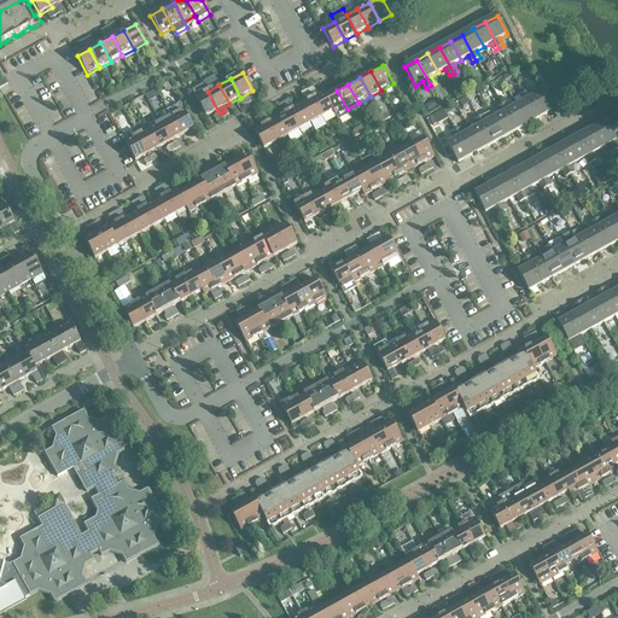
[(326,97),(324,92),(318,95),(313,87),(307,89),(310,95),(312,99),(322,117),(333,111),(326,97)]
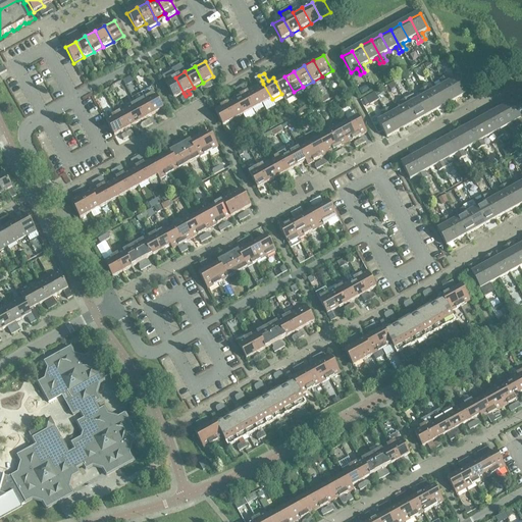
[(294,92),(284,76),(275,82),(281,94),(283,98),(294,92)]
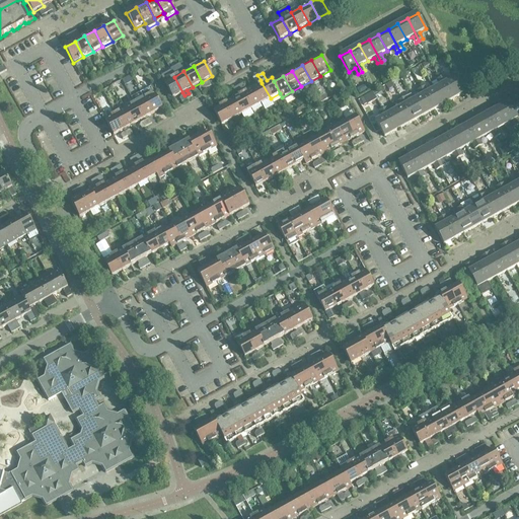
[(462,94),(453,78),(447,82),(444,76),(440,78),(452,100),(462,94)]
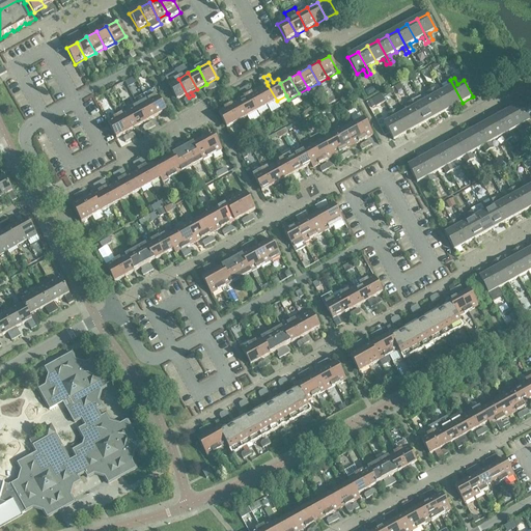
[(187,94),(178,79),(168,84),(177,101),(187,94)]
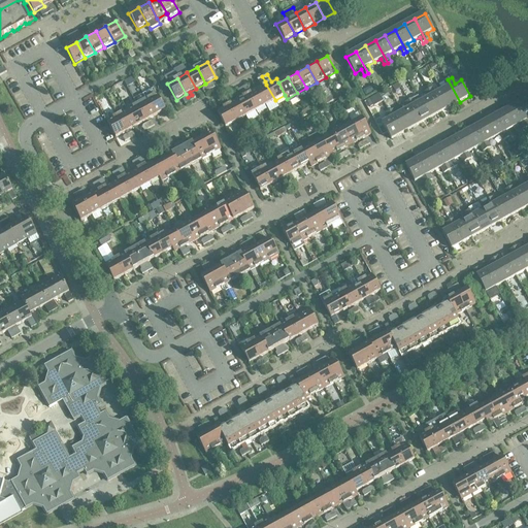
[(460,102),(448,79),(444,81),(448,88),(441,91),(451,107),(460,102)]
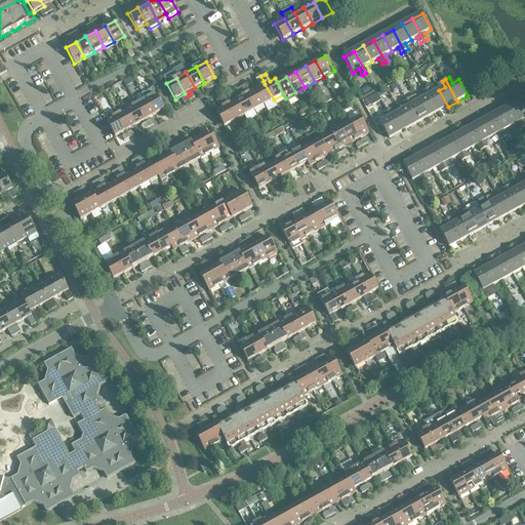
[(274,99),(265,84),(254,89),(264,106),(274,99)]
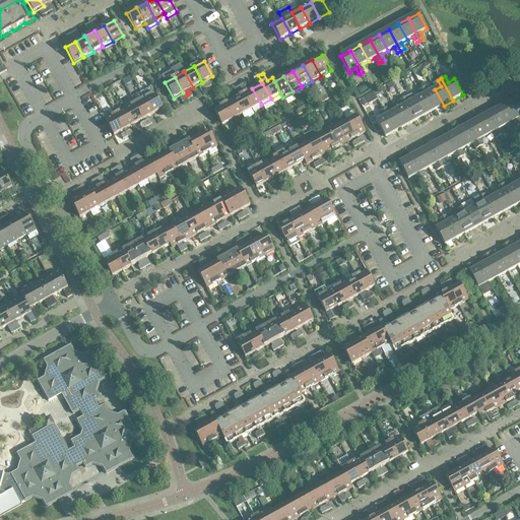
[(163,109),(151,87),(141,93),(152,114),(163,109)]
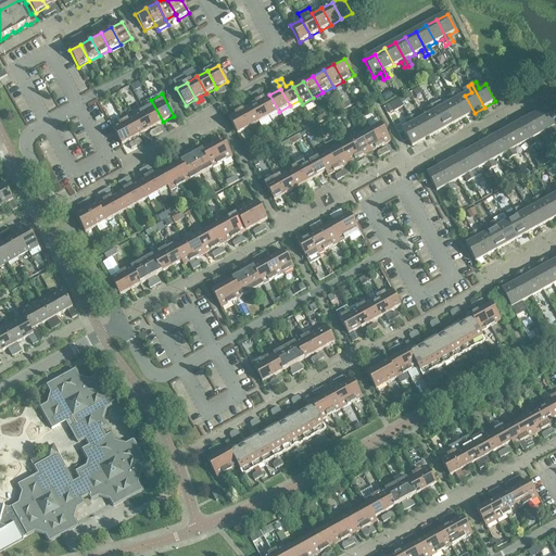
[(475,113),(465,96),(458,99),(455,93),(451,96),(464,118),(475,113)]
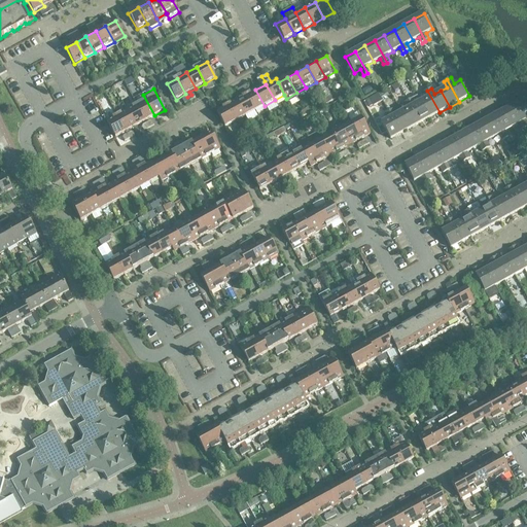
[(265,106),(255,90),(246,95),(254,111),(265,106)]
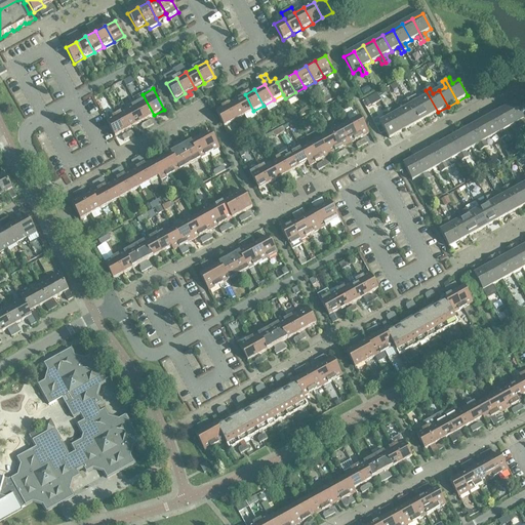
[(438,112),(426,90),(422,92),(426,97),(419,102),(429,117),(438,112)]
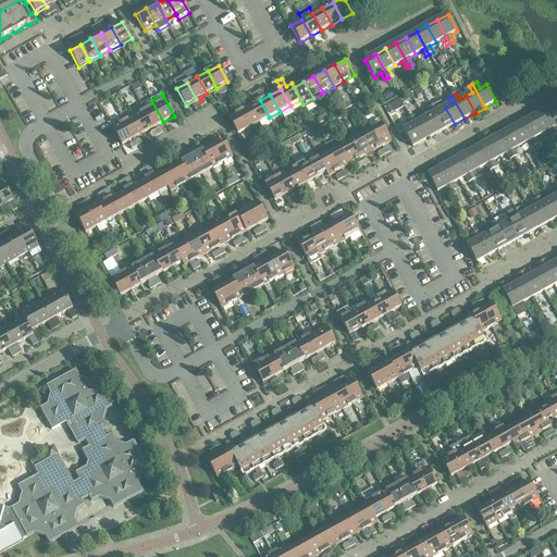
[(163,122),(151,100),(140,106),(144,111),(153,128),(163,122)]
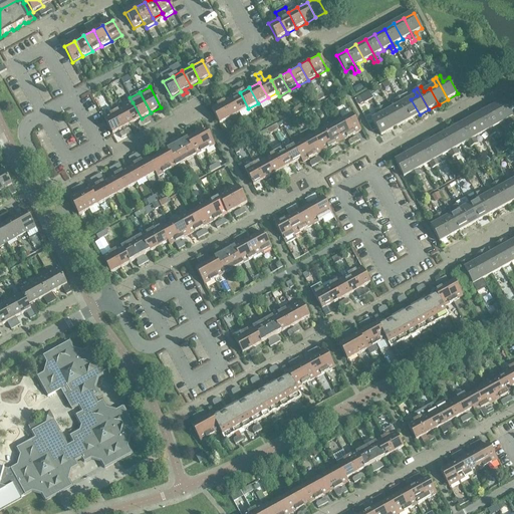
[(248,108),(240,92),(230,97),(239,113),(248,108)]
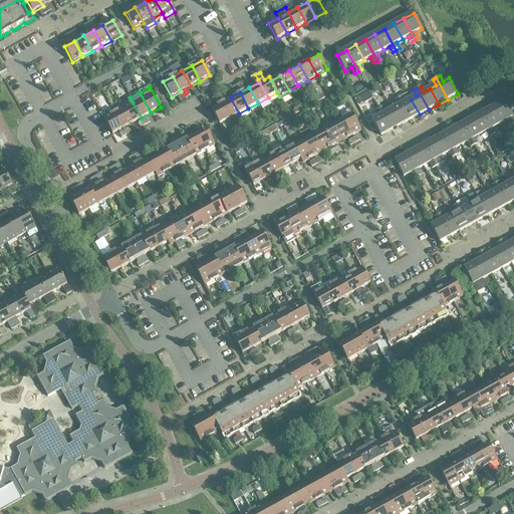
[(420,114),(411,99),(405,102),(402,96),(398,98),(410,120),(420,114)]
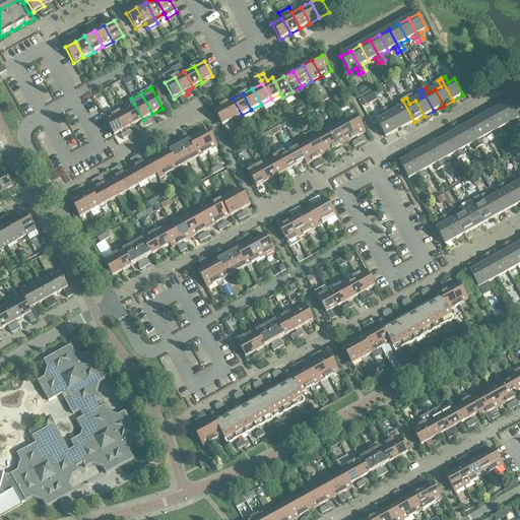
[(242,115),(233,99),(223,105),(233,120),(242,115)]
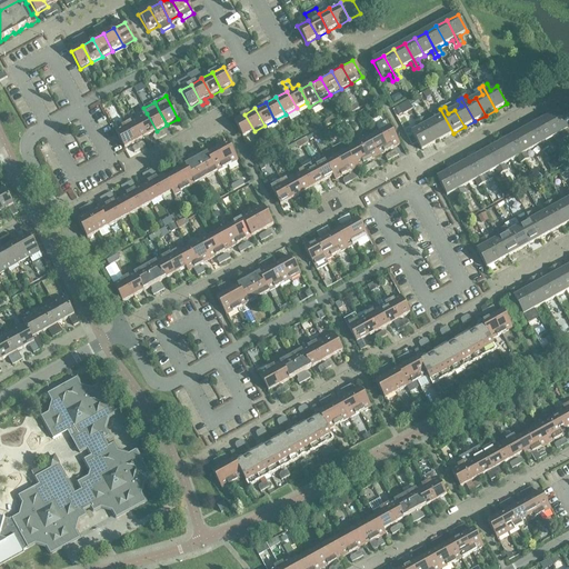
[(568,128),(568,116),(565,108),(553,115),(567,138),(568,137),(568,132),(567,130),(568,128)]
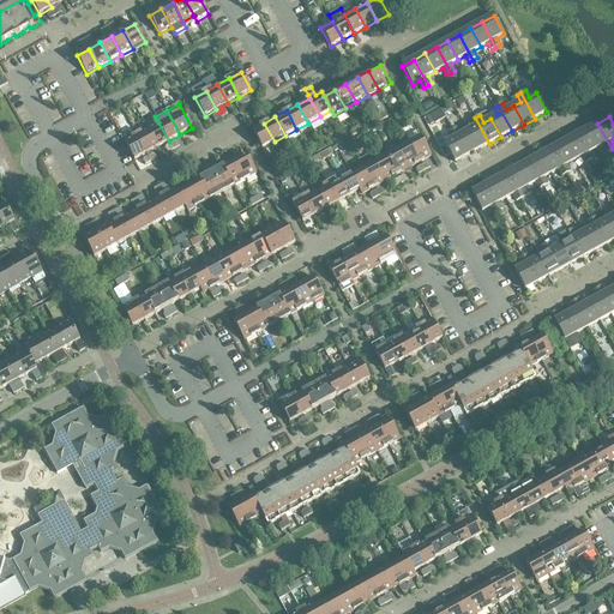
[(489,144),(475,118),(471,120),(475,127),(468,131),(479,150),(489,144)]
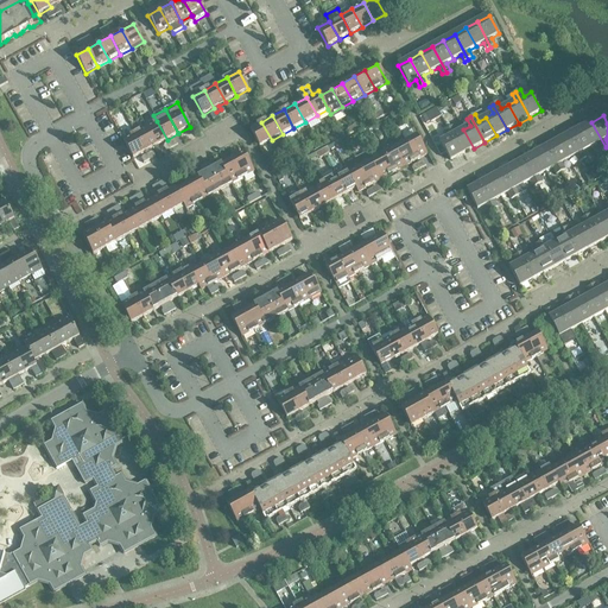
[(168,140),(157,121),(146,127),(157,146),(168,140)]
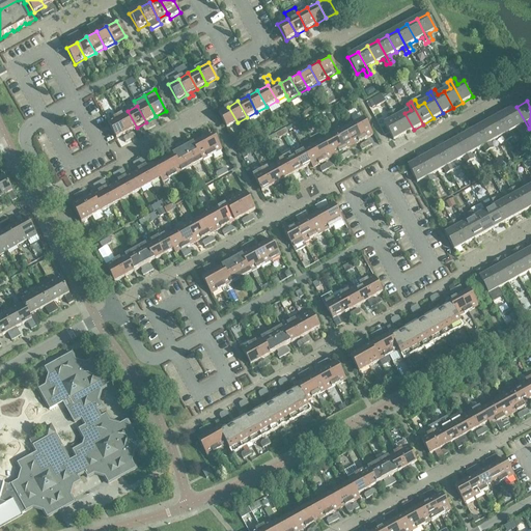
[(238,122),(228,107),(218,112),(227,129),(238,122)]
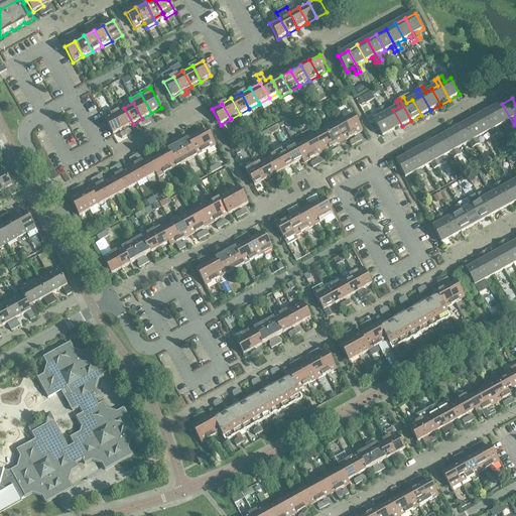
[(514,125),(502,104),(493,109),(501,125),(507,122),(510,127),(514,125)]
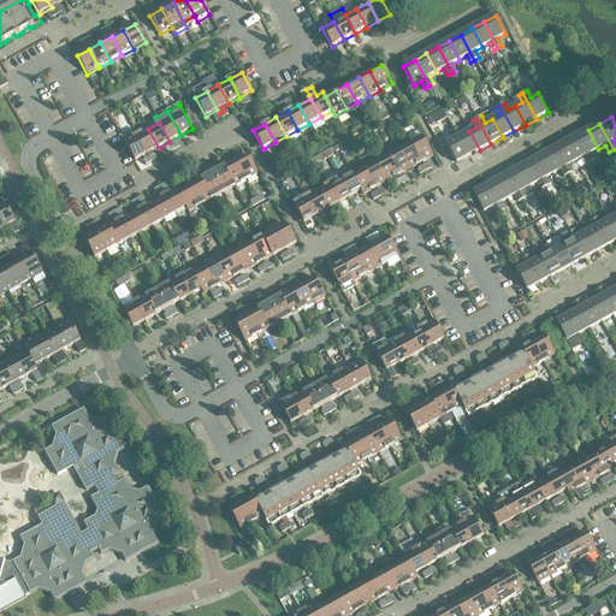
[(159,148),(148,129),(136,135),(147,154),(159,148)]
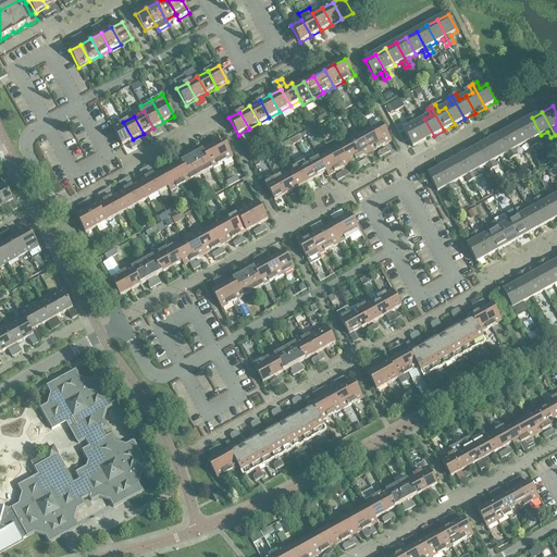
[(434,136),(424,119),(418,122),(415,116),(410,119),(423,141),(434,136)]
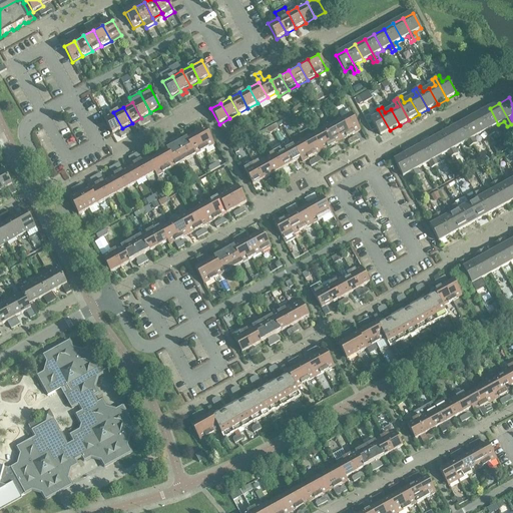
[(498,124),(490,108),(480,113),(492,135),(496,133),(492,127),(498,124)]
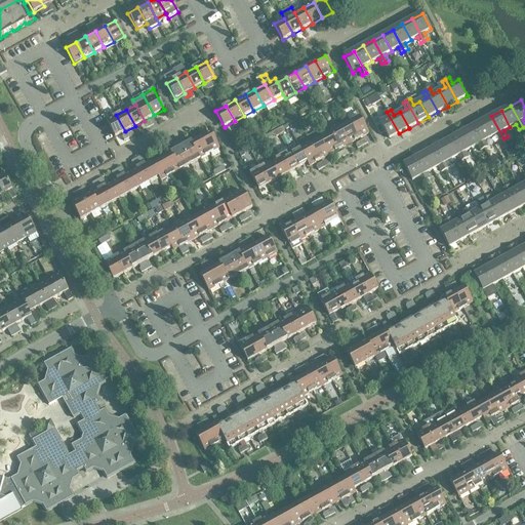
[(399,133),(387,112),(384,114),(387,119),(380,123),(389,139),(399,133)]
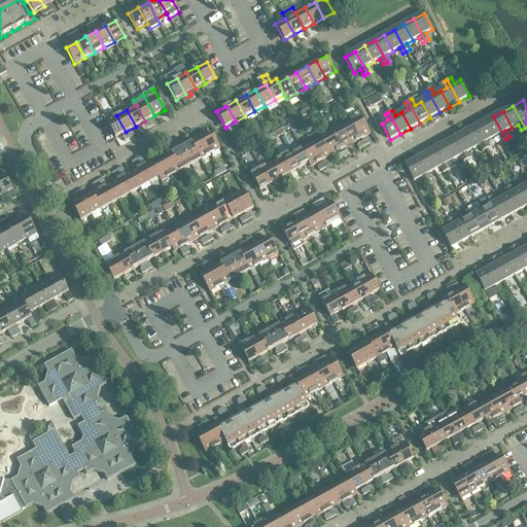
[(371,134),(361,118),(358,113),(348,118),(351,124),(360,140),(371,134)]
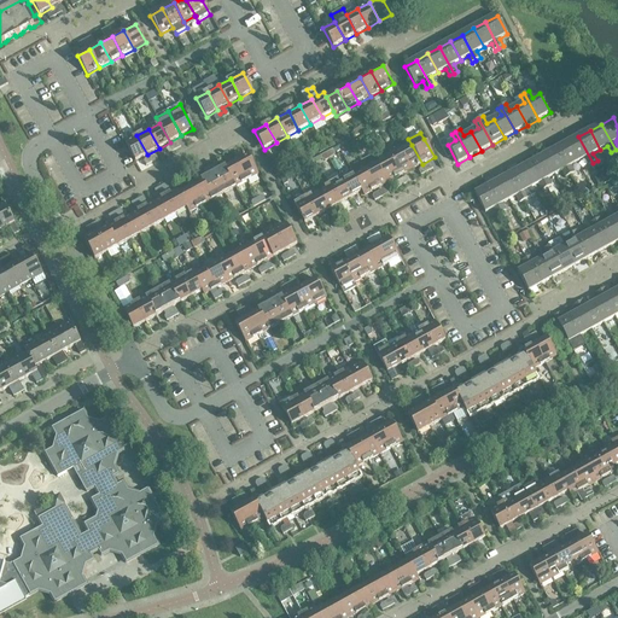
[(147,155),(136,135),(124,143),(135,162),(147,155)]
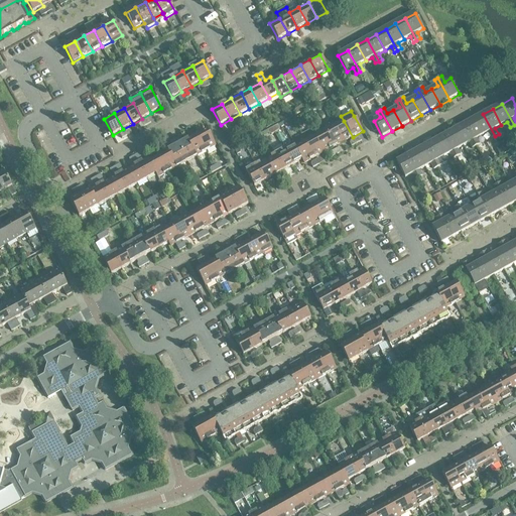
[(495,136),(483,114),(474,120),(482,135),(488,132),(491,138),(495,136)]
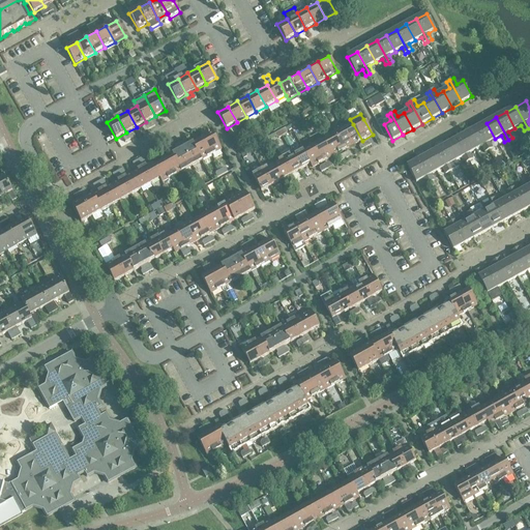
[(495,139),(487,123),(476,128),(489,150),(493,148),(489,143),(495,139)]
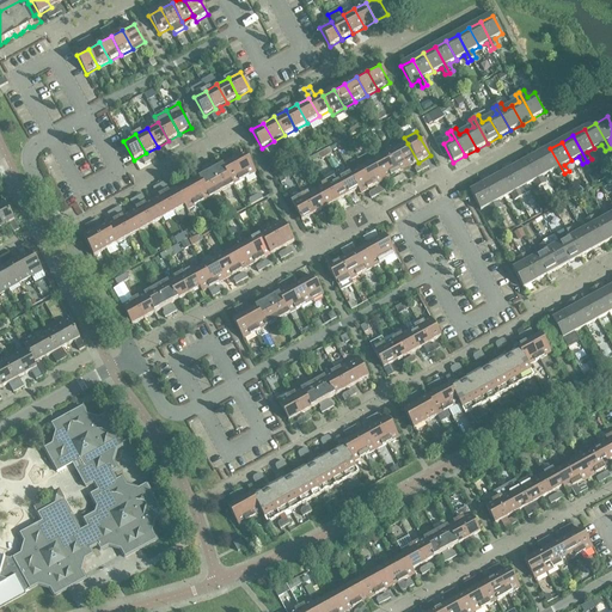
[(418,163),(408,144),(397,150),(407,169),(418,163)]
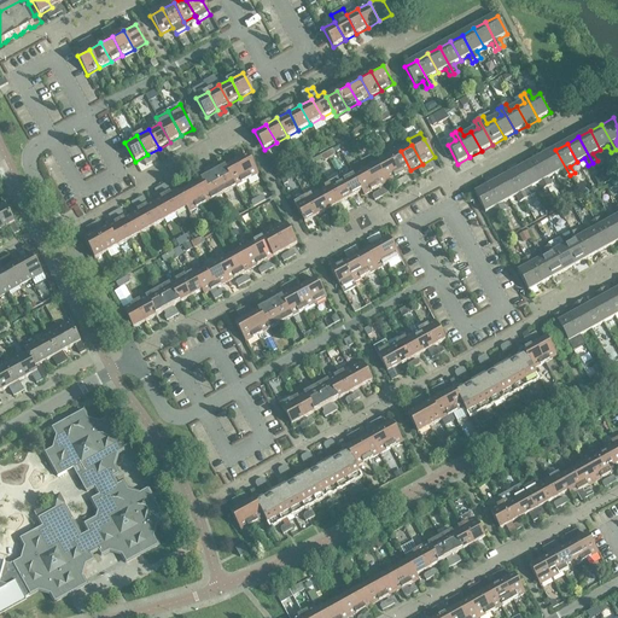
[(570,175),(555,150),(544,156),(554,175),(561,172),(566,178),(570,175)]
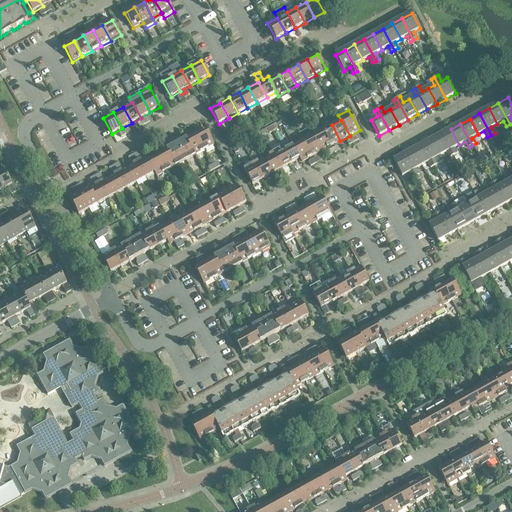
[(340,141),(332,125),(322,131),(331,146),(340,141)]
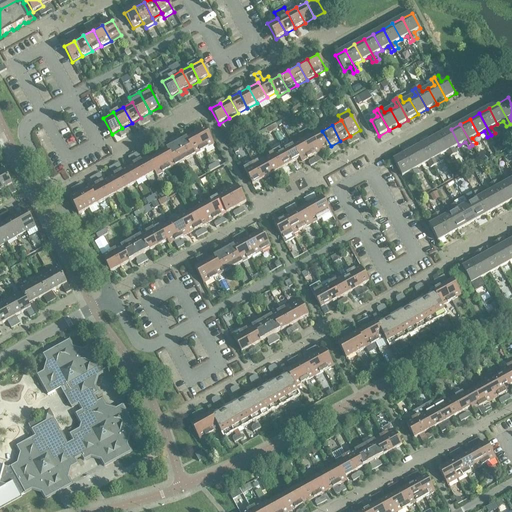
[(214,145),(206,129),(196,135),(204,150),(214,145)]
